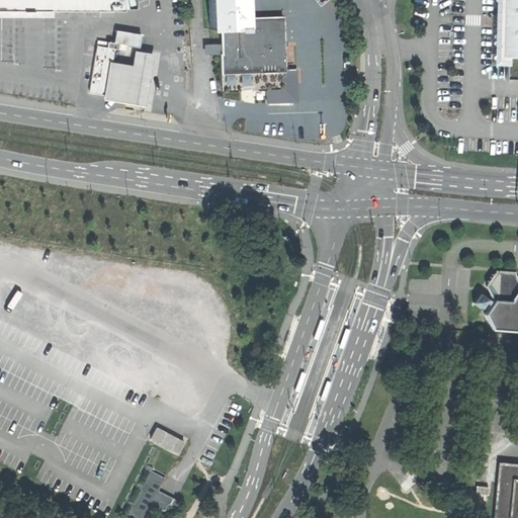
[(0,0),(0,10),(123,10),(123,0),(0,0)]
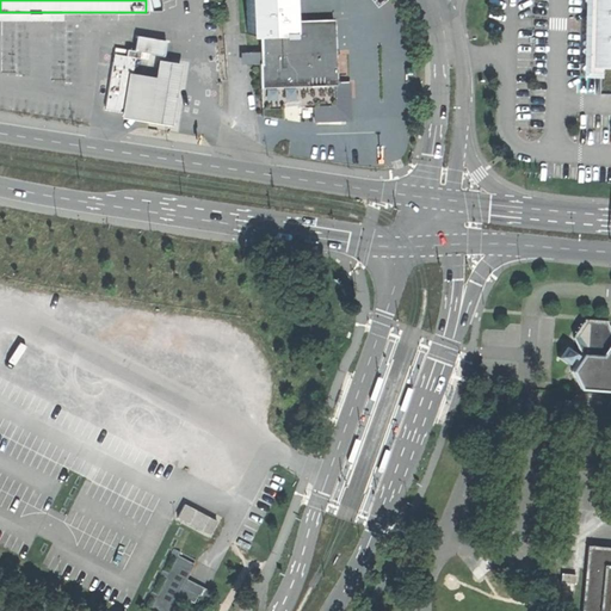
[(245,0),(246,34),(258,34),(259,63),(257,63),(258,87),(260,87),(261,117),(283,119),(282,107),(287,103),(297,104),(297,107),(335,106),(334,84),(335,84),(333,19),(287,22),(285,0),(245,0)]
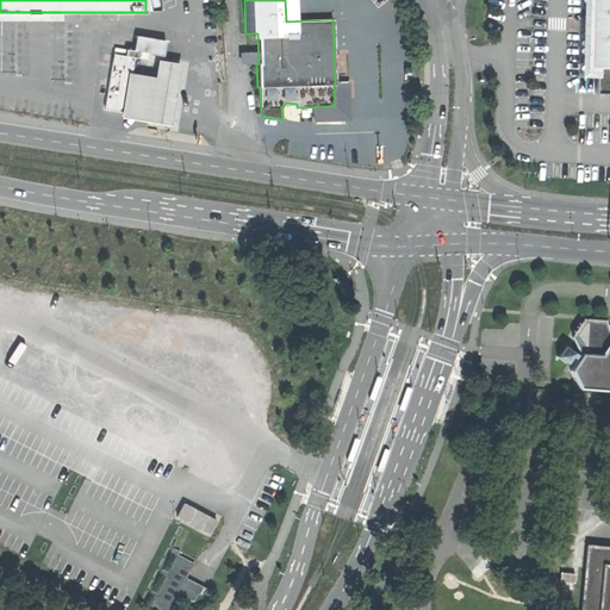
[(331,0),(292,0),(293,12),(332,11),(331,0)]
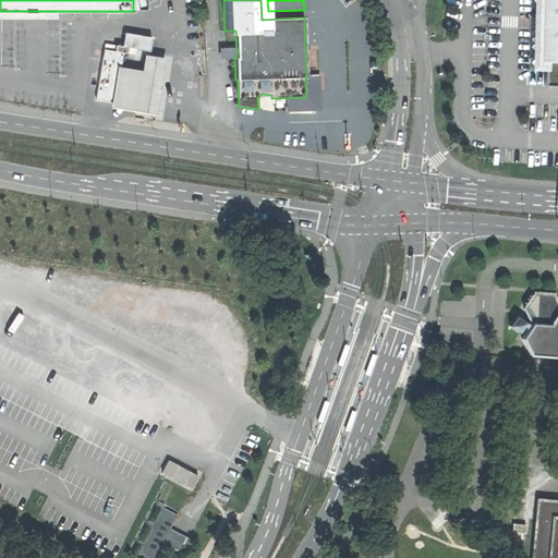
[(545,61),(544,85),(557,85),(557,0),(543,0),(543,14),(537,14),(536,31),(543,32),(542,61),(545,61)]
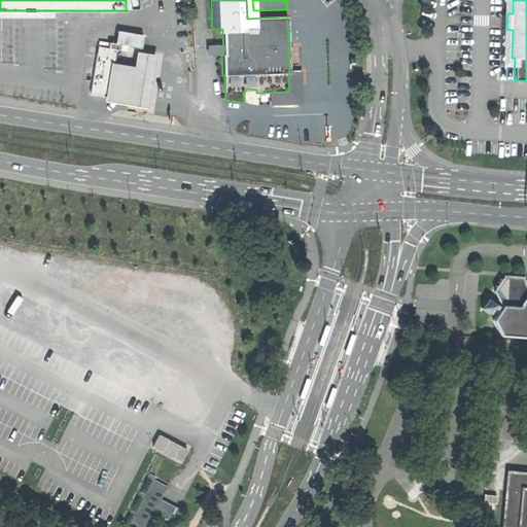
[(115,44),(128,46),(140,48),(143,35),(117,31),(115,44)]
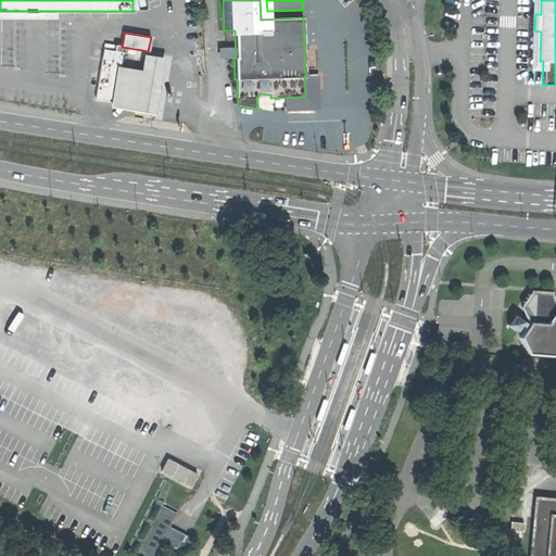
[(95,99),(113,102),(119,66),(122,52),(134,54),(135,49),(122,47),(103,43),(95,99)]
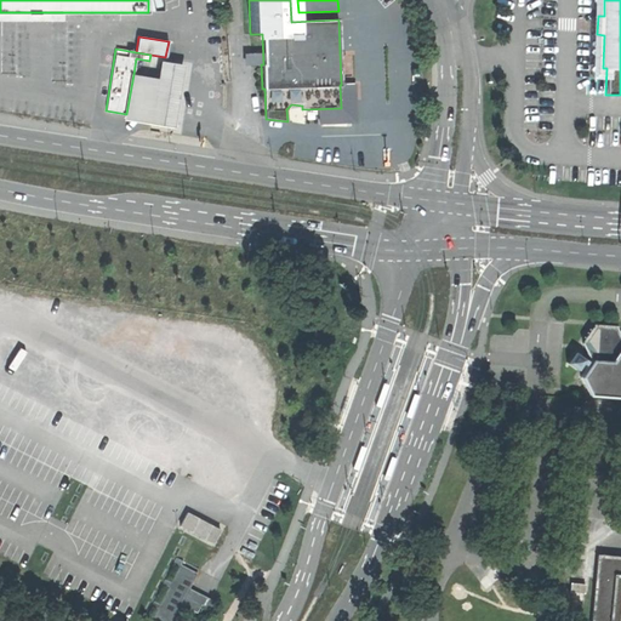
[(262,63),(262,51),(244,51),(245,63),(262,63)]
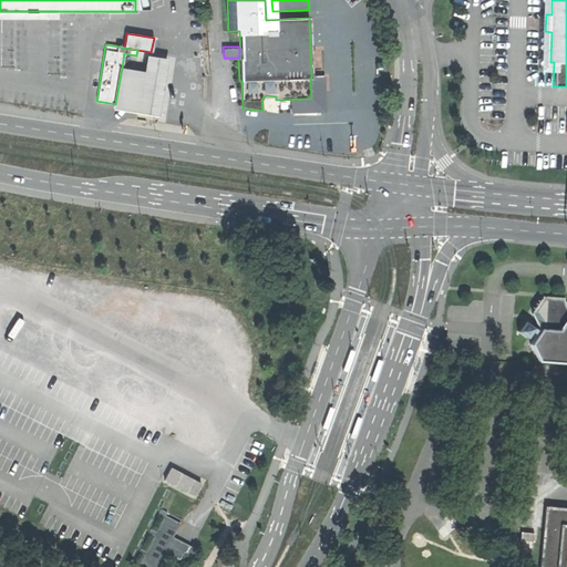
[(115,104),(158,111),(168,55),(145,51),(142,71),(122,68),(115,104)]
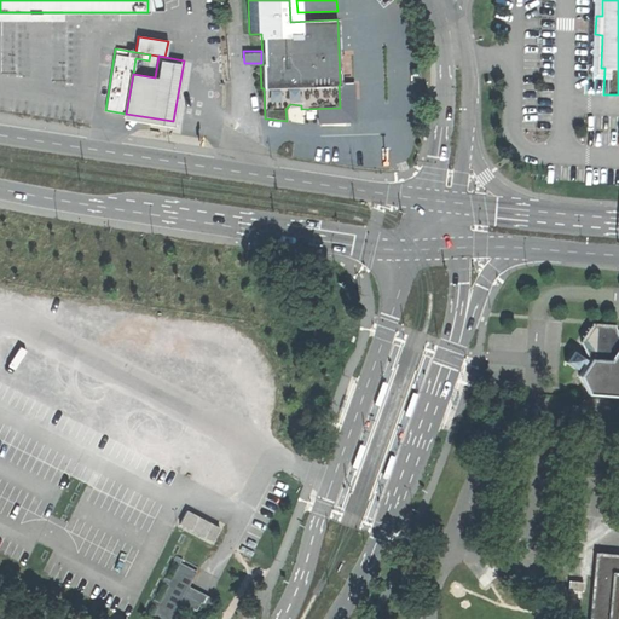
[(586,394),(618,395),(618,341),(611,325),(590,324),(579,341),(588,359),(577,375),(586,394)]
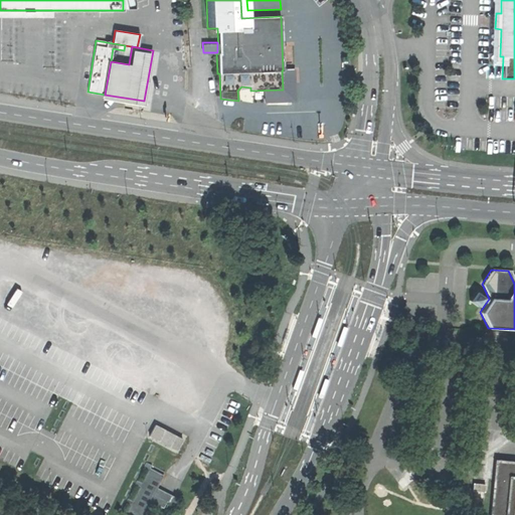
[(484,298),(475,292),(469,301),(478,307),(484,298)]
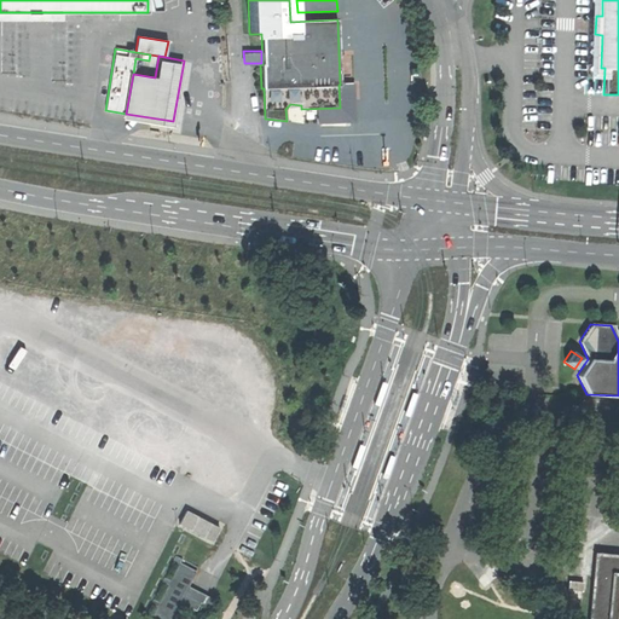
[(230,521),(194,504),(185,520),(220,537),(230,521)]
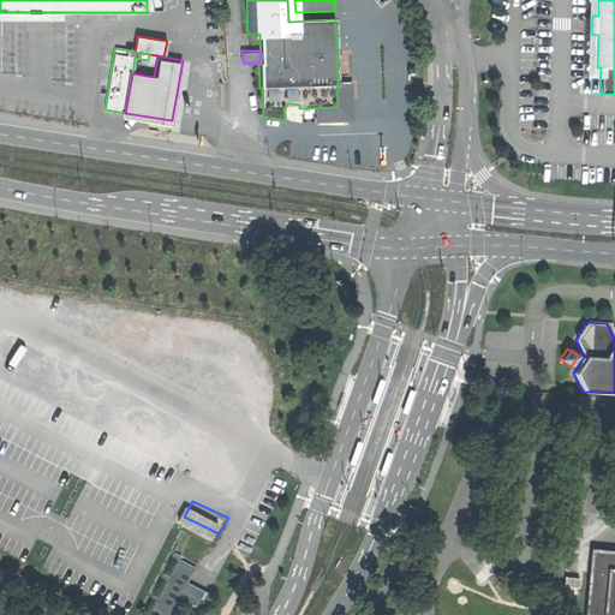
[(614,614),(614,551),(590,549),(584,614),(614,614)]
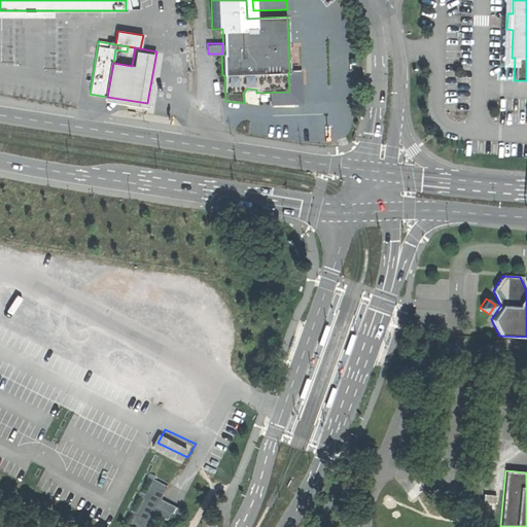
[(168,483),(154,476),(129,524),(135,526),(144,526),(152,513),(167,520),(170,513),(177,516),(180,510),(160,499),(168,483)]
